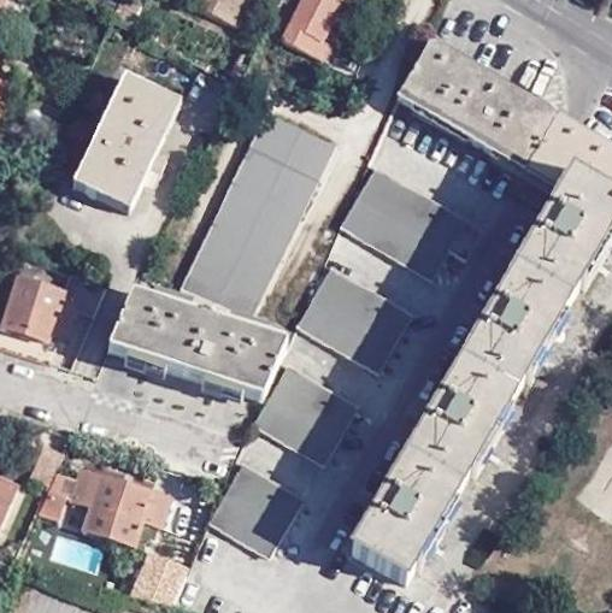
[(195,0),(192,6),(239,28),(253,0),(195,0)]
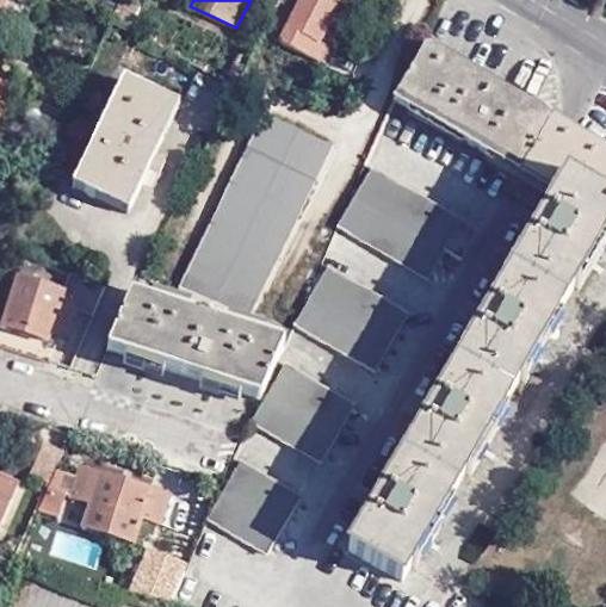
[(292,0),(273,39),(313,59),(321,42),(313,37),(332,0),(292,0)]
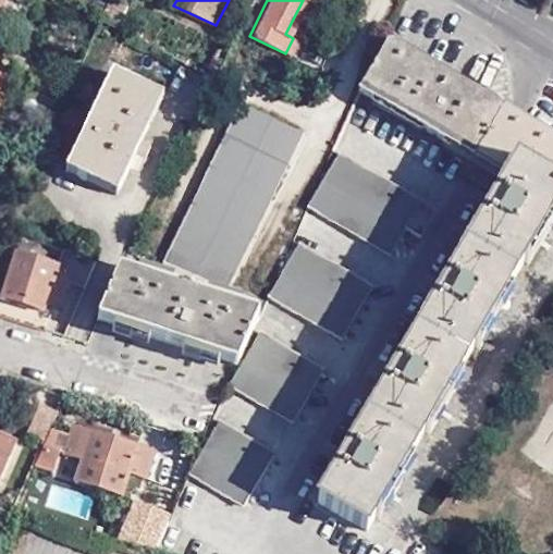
[(552,136),(385,38),(359,89),(505,172),(319,490),(368,519),(552,207),(552,136)]
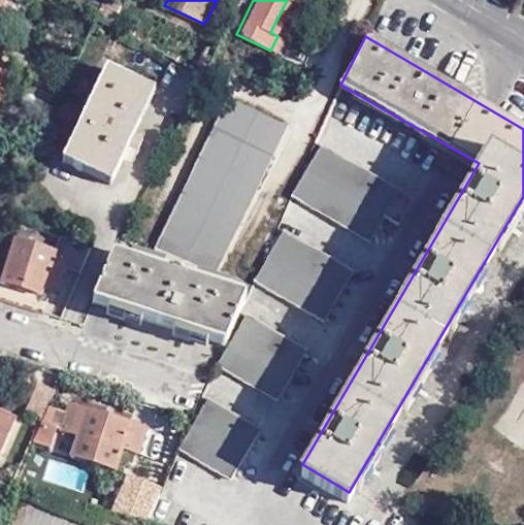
[(0,96),(11,74),(0,70),(3,63),(0,62),(0,96)]
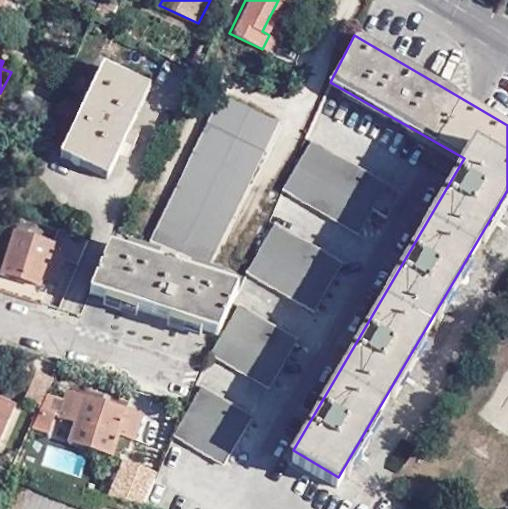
[(79,157),(107,170),(146,86),(99,65),(56,156),(75,165),(79,157)]
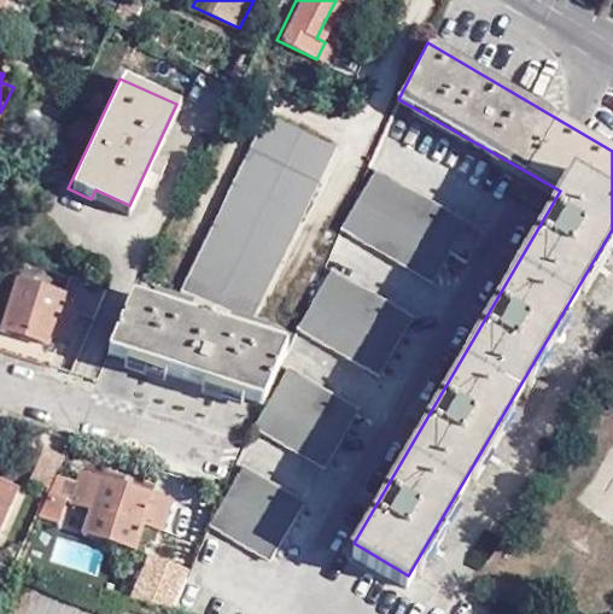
[(258,405),(285,348),(258,339),(262,332),(250,328),(330,144),(264,116),(186,292),(180,290),(171,309),(132,294),(106,354),(258,405)]
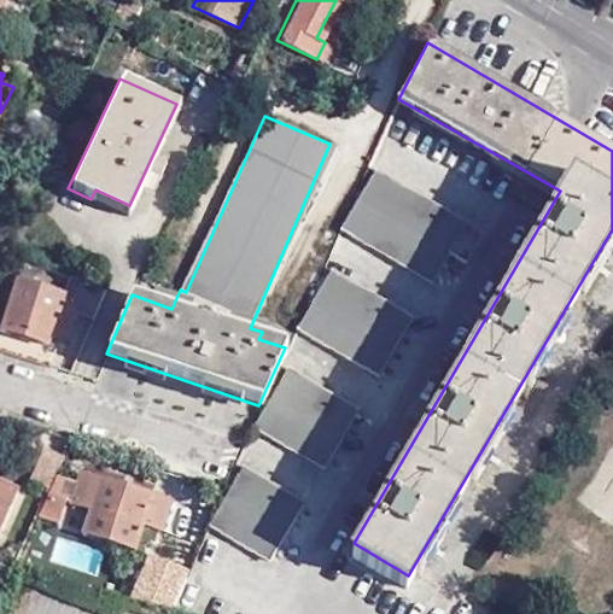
[(342,222),(430,274),(447,246),(465,255),(480,226),(375,164),(342,222)]
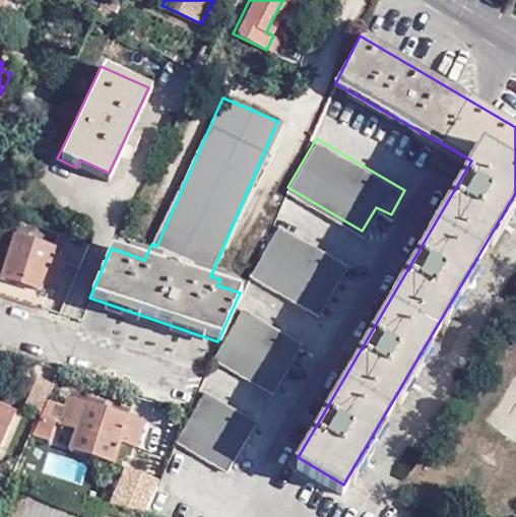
[(105,182),(109,173),(80,159),(76,168),(105,182)]
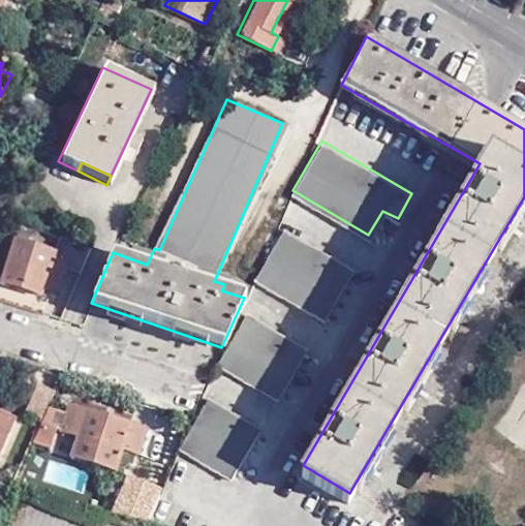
[(320,316),(350,267),(284,228),(254,277),(320,316)]
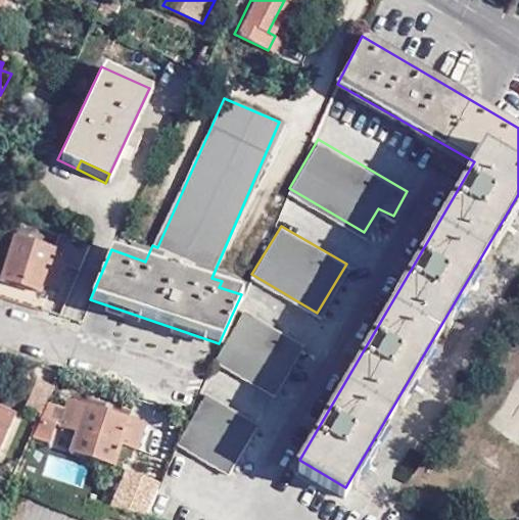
[(60,262),(77,268),(87,244),(58,234),(53,247),(14,235),(0,277),(39,290),(42,284),(51,286),(60,262)]
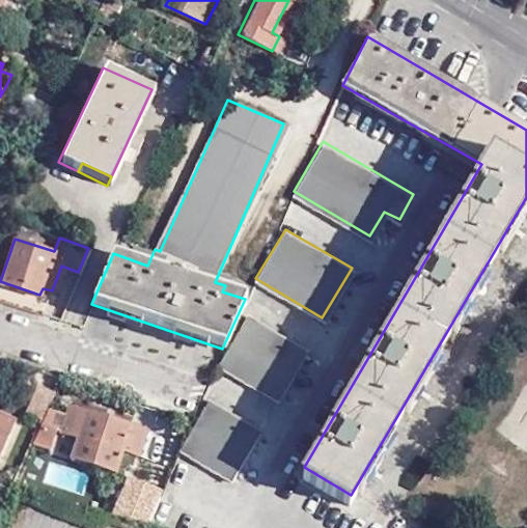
[(276,394),(302,349),(245,315),(219,361),(276,394)]
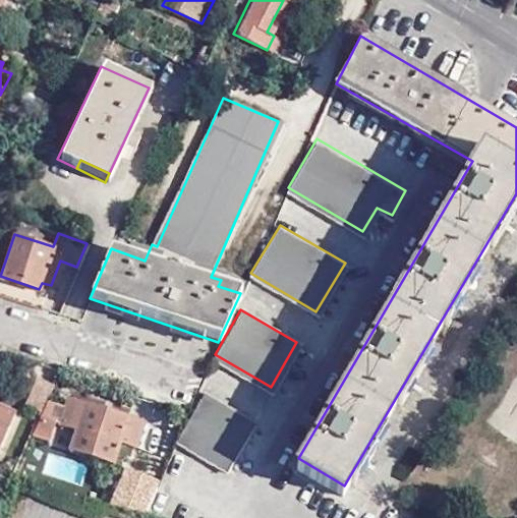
[(40,408),(51,382),(36,377),(24,402),(40,408)]
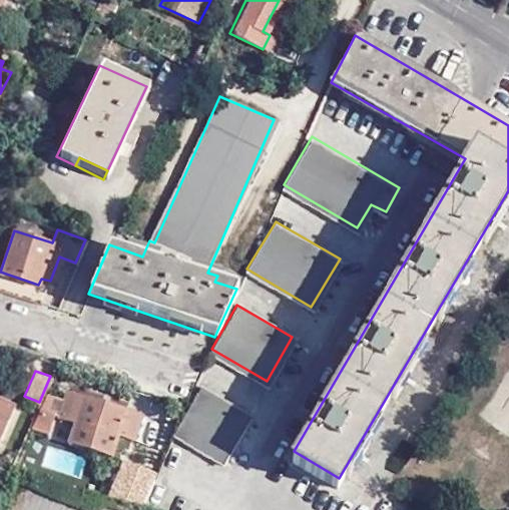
[(174,431),(221,457),(249,410),(202,382),(174,431)]
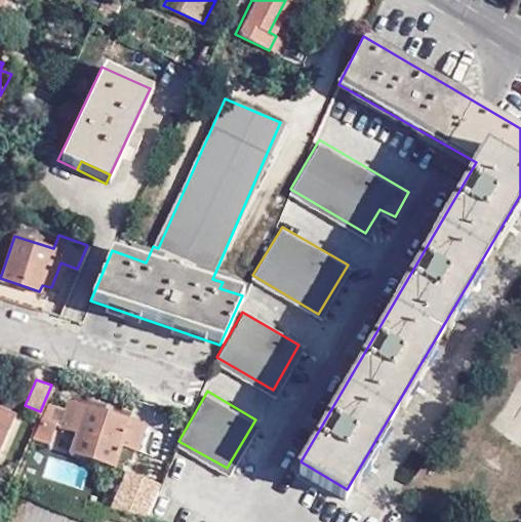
[(78,431),(72,451),(115,467),(122,444),(137,449),(147,424),(70,400),(62,426),(78,431)]
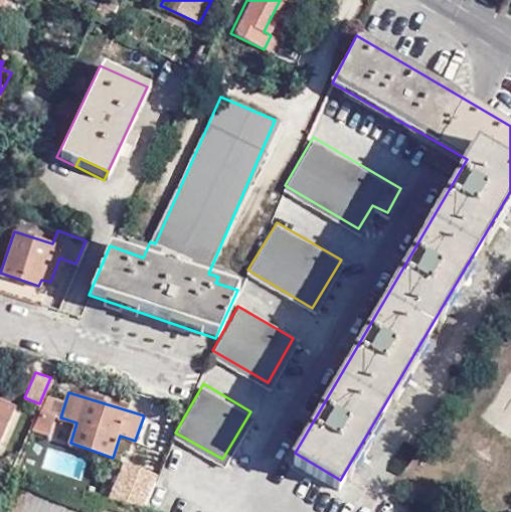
[(0,438),(15,405),(0,398),(0,438)]
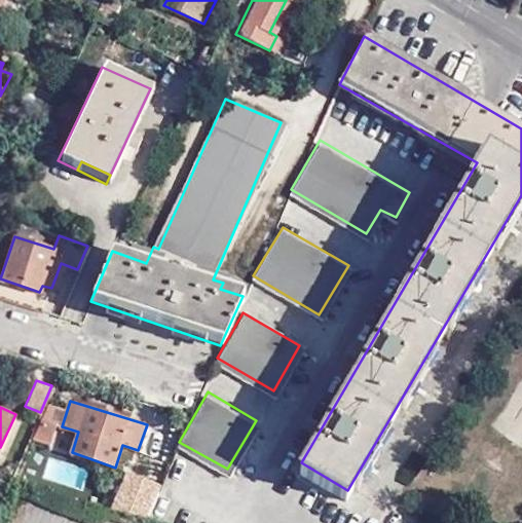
[(153,480),(139,476),(128,511),(143,516),(153,480)]
